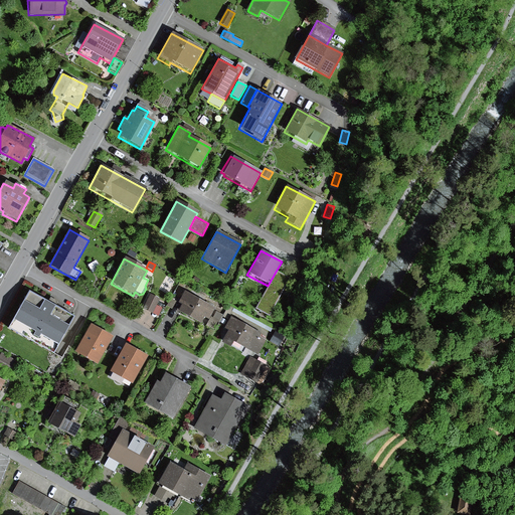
[(289,279),(276,272),(268,286),(255,309),(269,316),(289,279)]
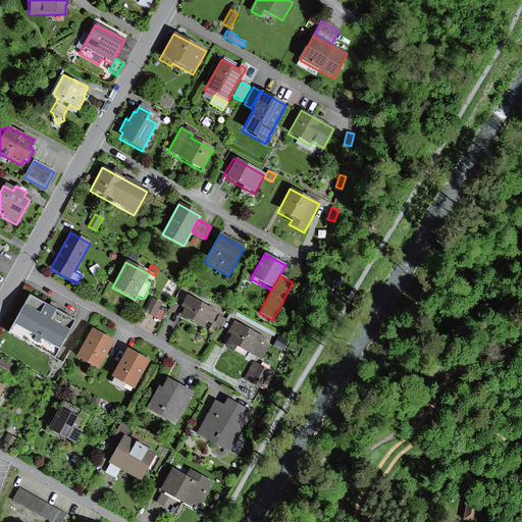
[(75,320),(30,296),(9,332),(56,357),(75,320)]
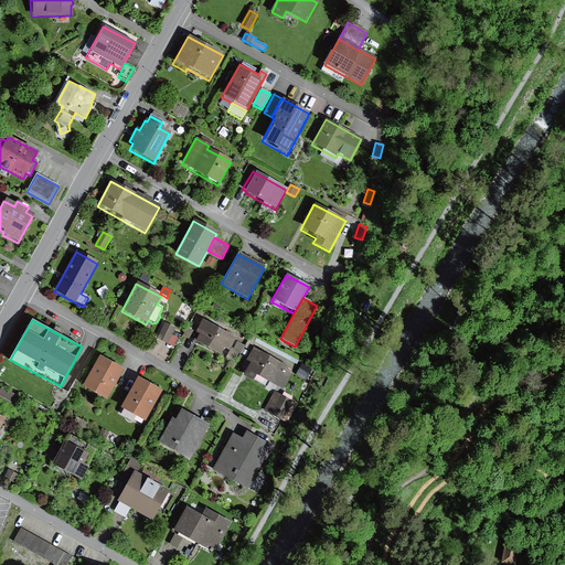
[(235,339),(202,320),(195,333),(200,336),(195,342),(219,355),(222,350),(228,353),(235,339)]
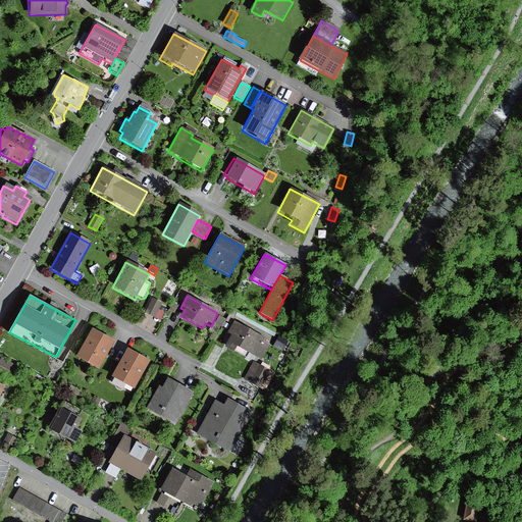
[(152,300),(145,314),(154,318),(158,310),(161,304),(152,300)]
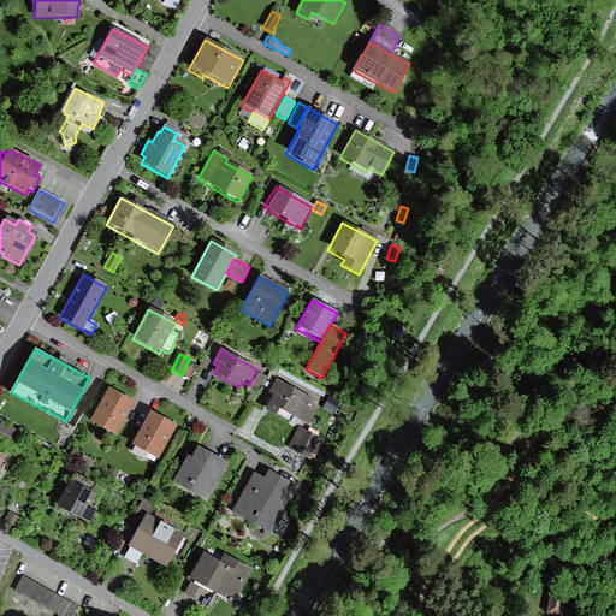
[(205,357),(199,366),(205,369),(211,361),(205,357)]
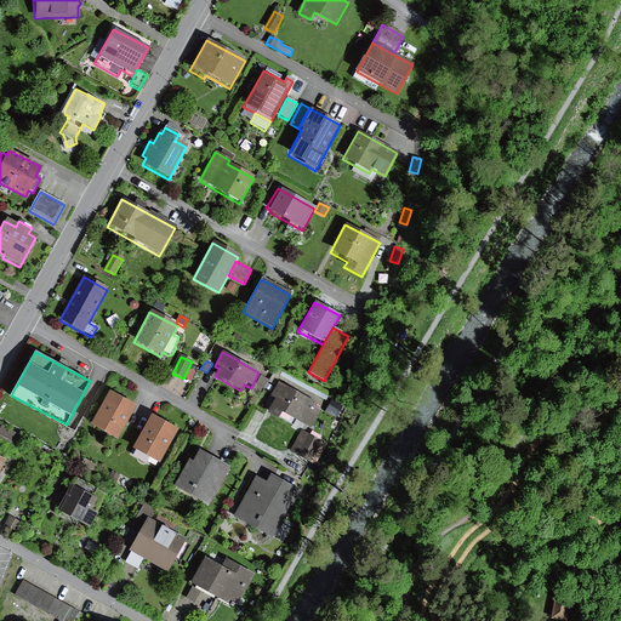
[(188,369),(183,379),(192,382),(197,372),(188,369)]
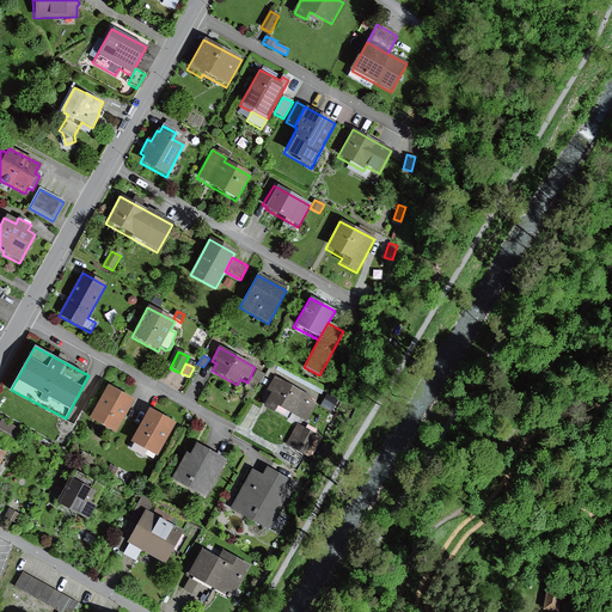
[(251,378),(245,387),(254,392),(259,383),(251,378)]
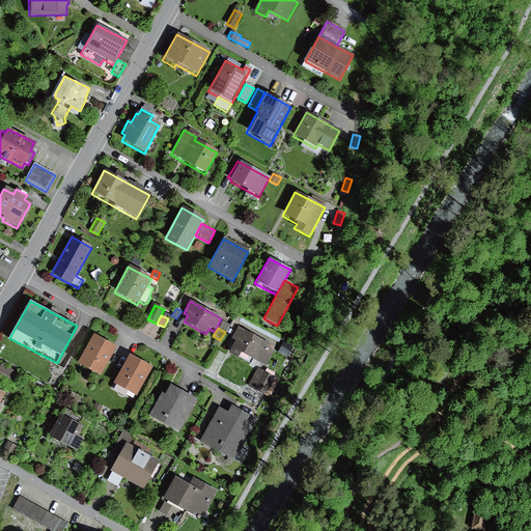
[(274,347),(242,330),(231,348),(264,366),(274,347)]
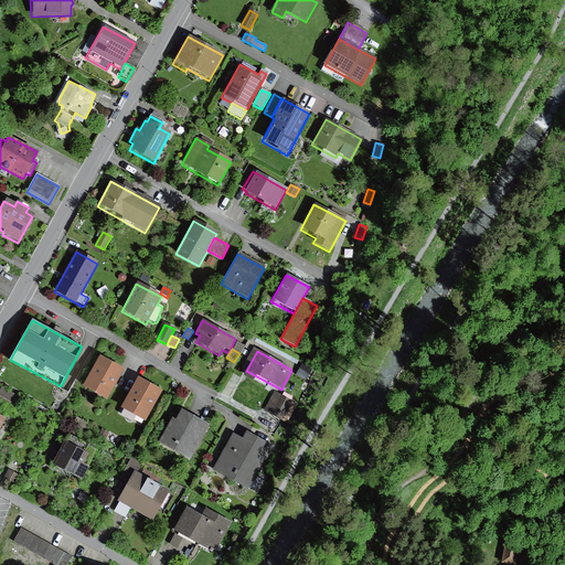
[(109,396),(126,366),(103,353),(85,383),(109,396)]
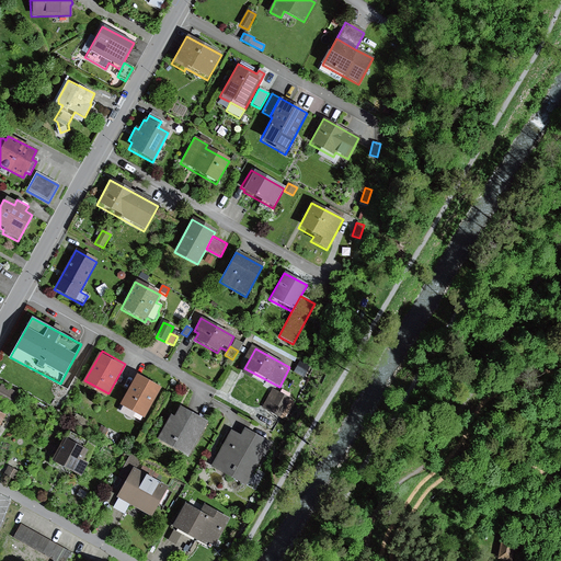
[(163,385),(139,371),(123,402),(147,415),(163,385)]
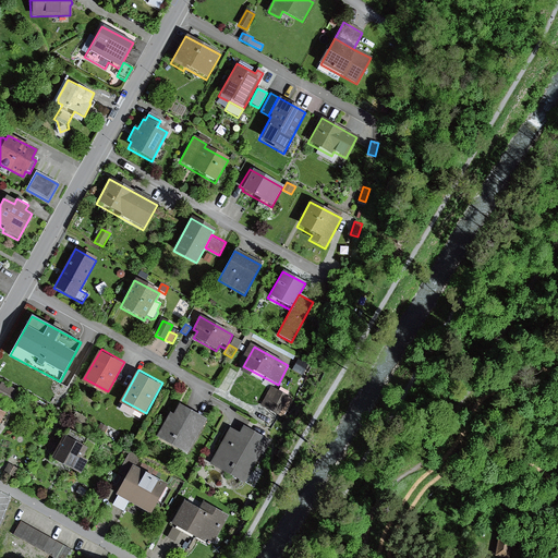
[(2,381),(0,386),(0,399),(9,404),(17,389),(2,381)]
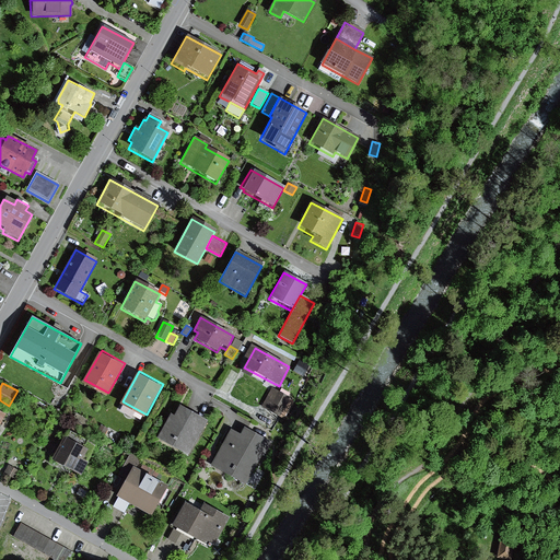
[(271,389),(261,406),(283,419),(294,403),(271,389)]
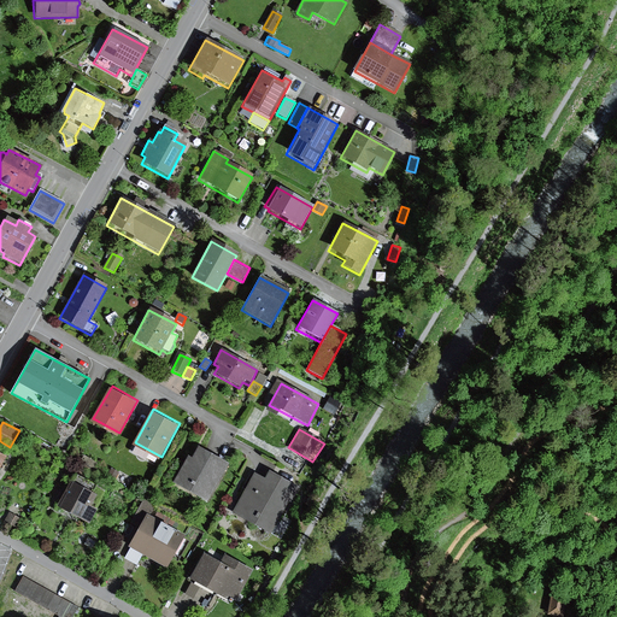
[(230,460),(201,445),(195,457),(191,454),(176,481),(210,499),(230,460)]
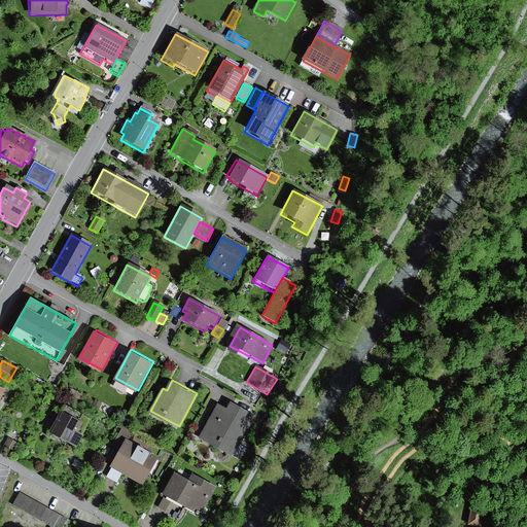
[(73,388),(69,395),(81,401),(84,395),(73,388)]
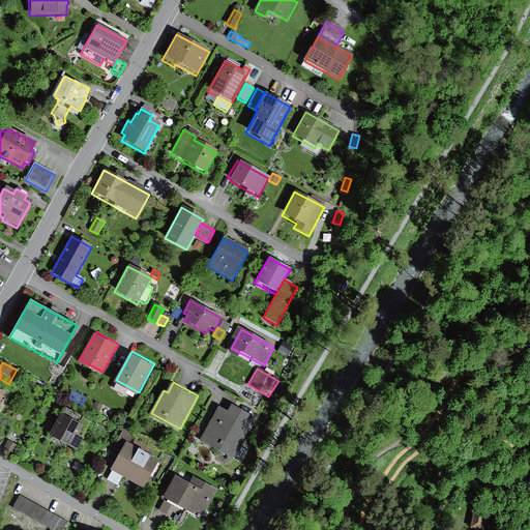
[(104,405),(97,401),(93,408),(100,411),(104,405)]
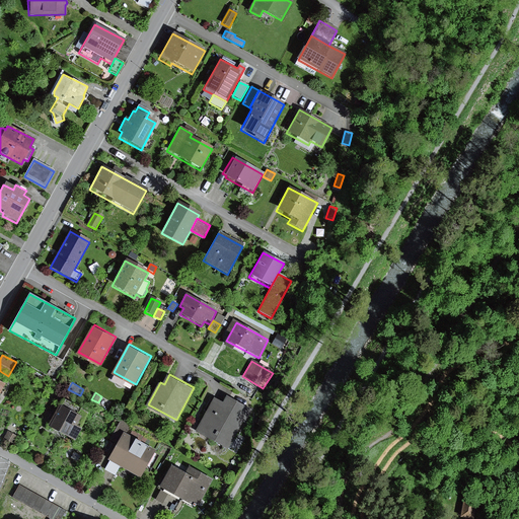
[(225,402),(216,397),(198,430),(229,447),(243,421),(246,422),(253,409),(229,395),(225,402)]
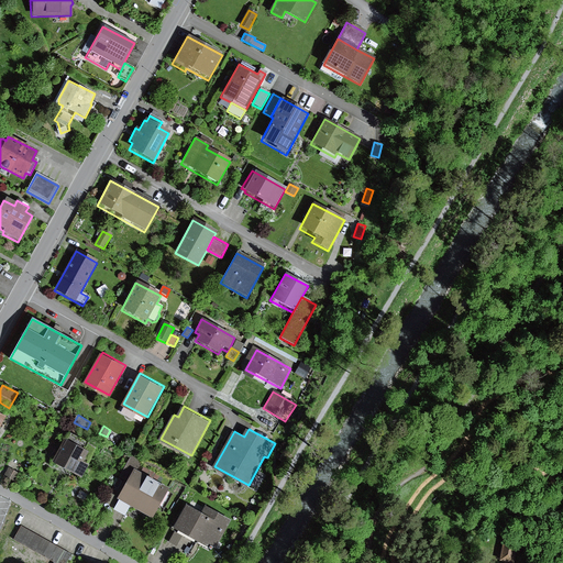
[(89,449),(68,435),(55,459),(84,475),(91,462),(84,459),(89,449)]
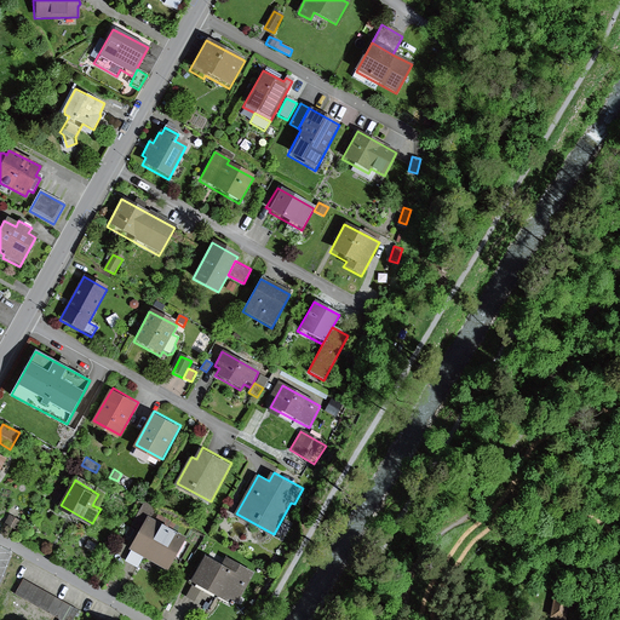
[(132,523),(143,528),(150,515),(155,505),(144,500),(132,523)]
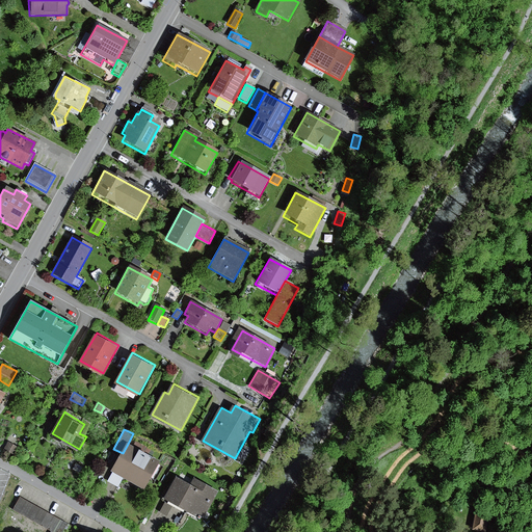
[(8,441),(4,449),(15,455),(19,447),(8,441)]
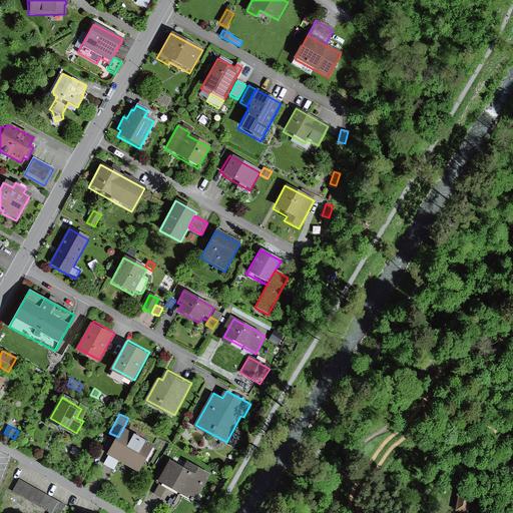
[(155,444),(124,426),(118,437),(109,453),(140,470),(155,444)]
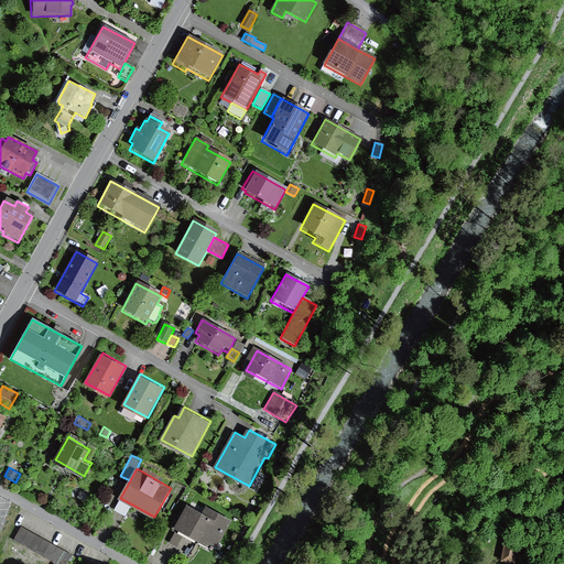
[(205,512),(188,502),(174,528),(212,548),(213,545),(217,548),(232,519),(208,507),(205,512)]
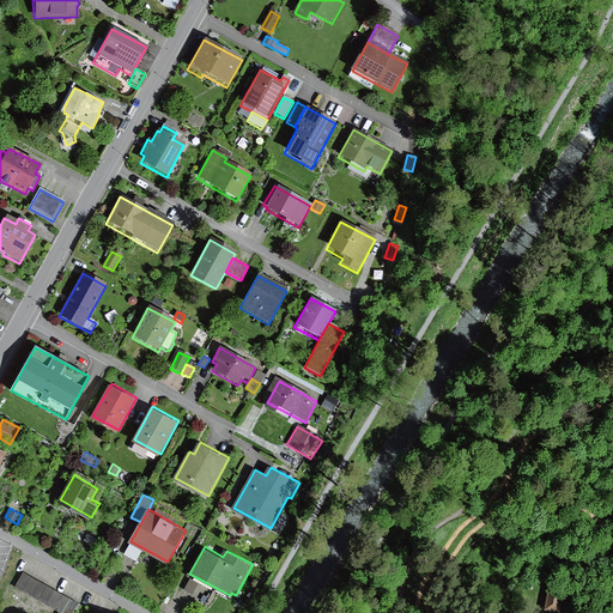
[(66,612),(73,612),(80,602),(29,575),(22,589),(66,612)]
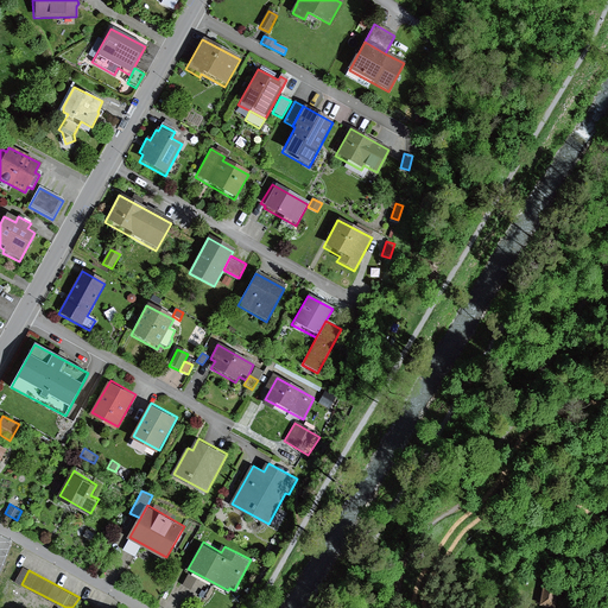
[(544,581),(540,603),(557,606),(561,583),(544,581)]
